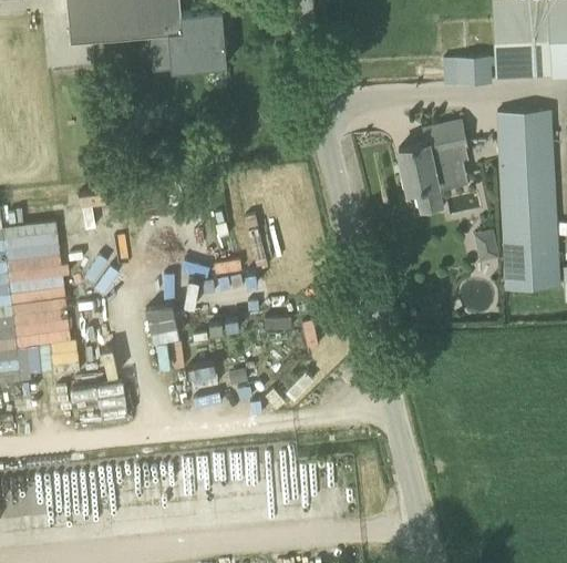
[(66,0),(71,40),(150,33),(153,73),(172,72),(173,74),(227,70),(223,13),(182,17),(179,0),(66,0)]
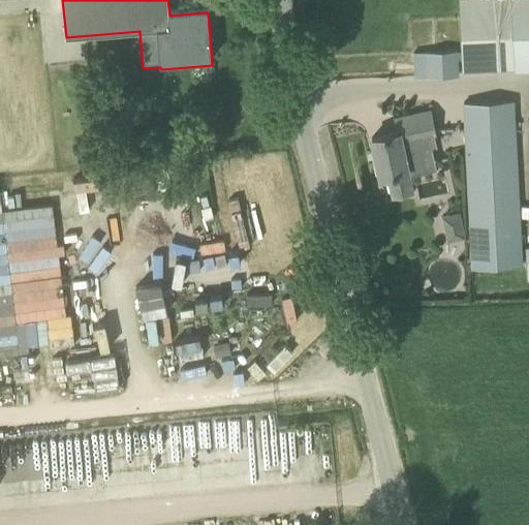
[(528,0),(458,0),(462,73),(528,70),(528,0)]
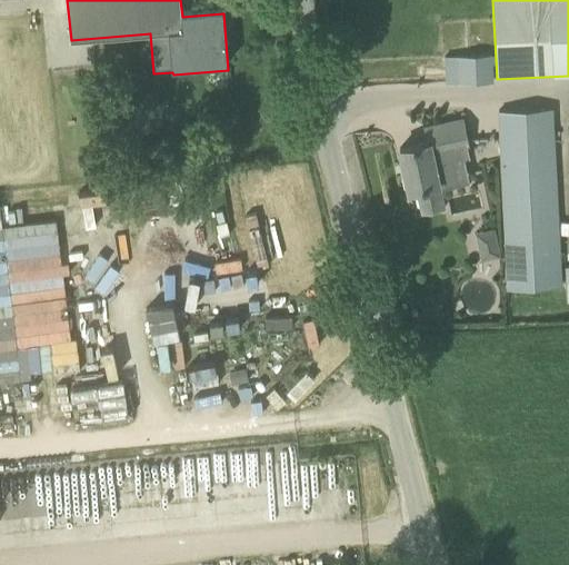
[(493,85),(492,58),(445,60),(446,87),(493,85)]
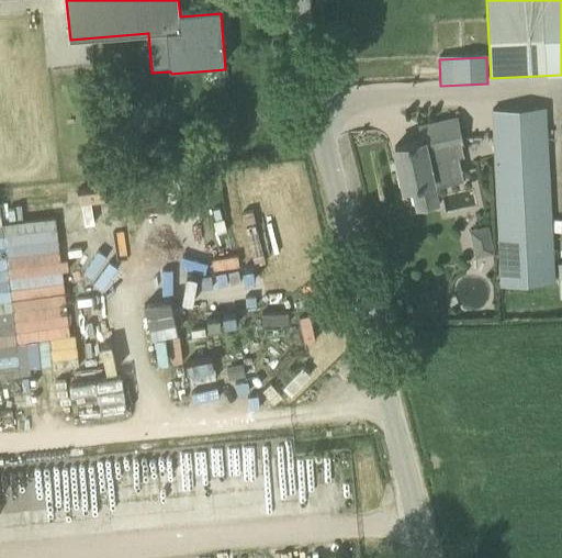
[(491,112),(499,290),(557,287),(548,110),(491,112)]
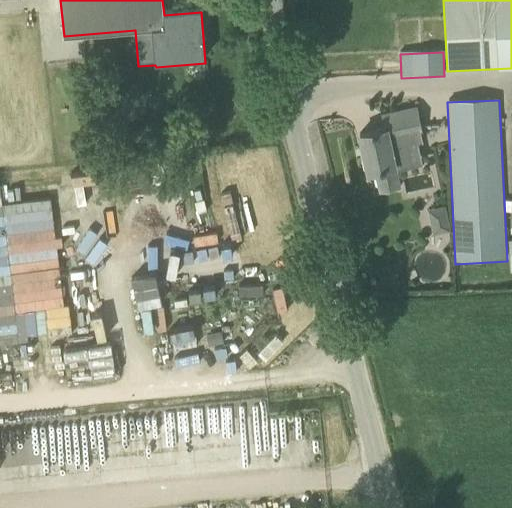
[(418,163),(413,139),(422,137),(416,111),(383,118),(386,131),(360,137),(368,175),(376,173),(380,193),(401,189),(396,169),(400,169),(400,167),(412,164),(414,166),(416,166),(418,163)]
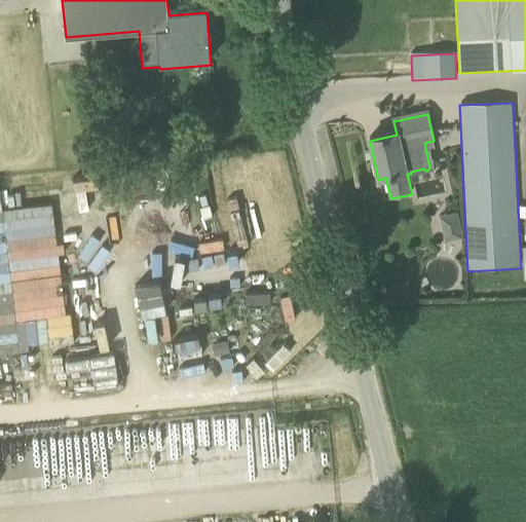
[(0,186),(0,284),(11,283),(6,236),(5,236),(0,186)]
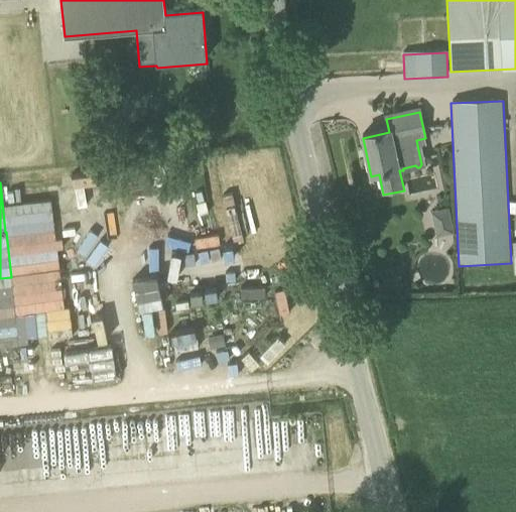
[(433,212),(435,238),(456,236),(453,210),(433,212)]
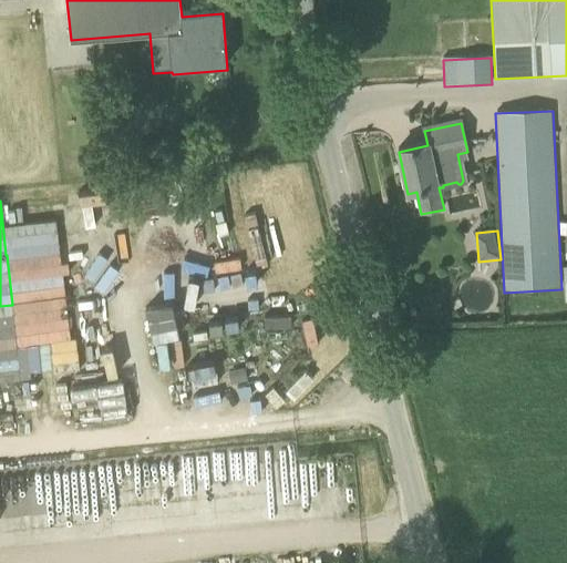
[(0,315),(0,351),(19,348),(13,313),(0,315)]
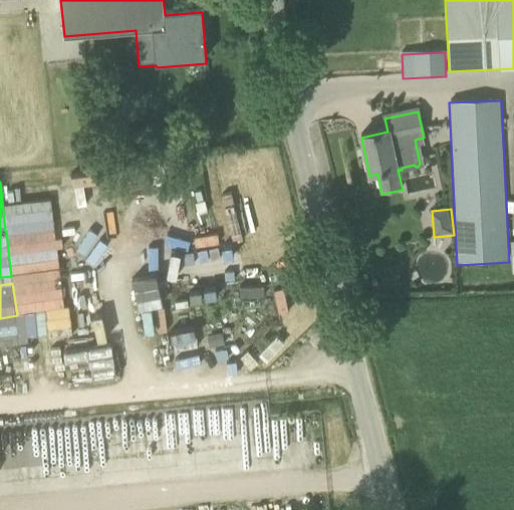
[(279,338),(259,358),(266,364),(286,345),(279,338)]
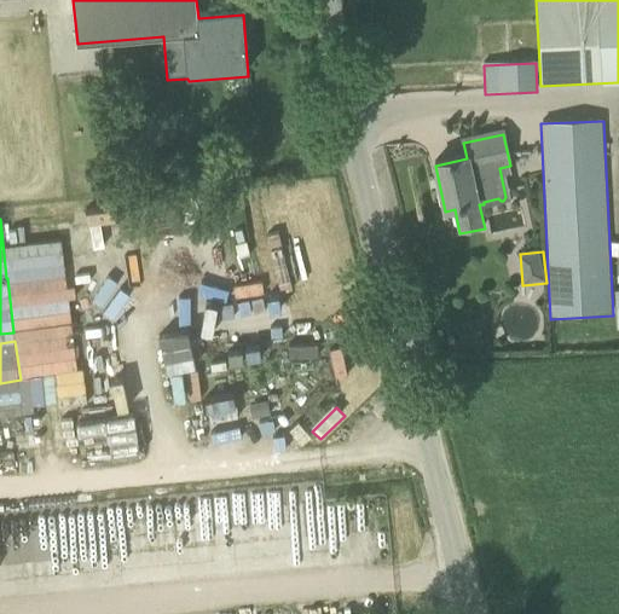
[(15,432),(0,433),(0,456),(16,456),(15,432)]
